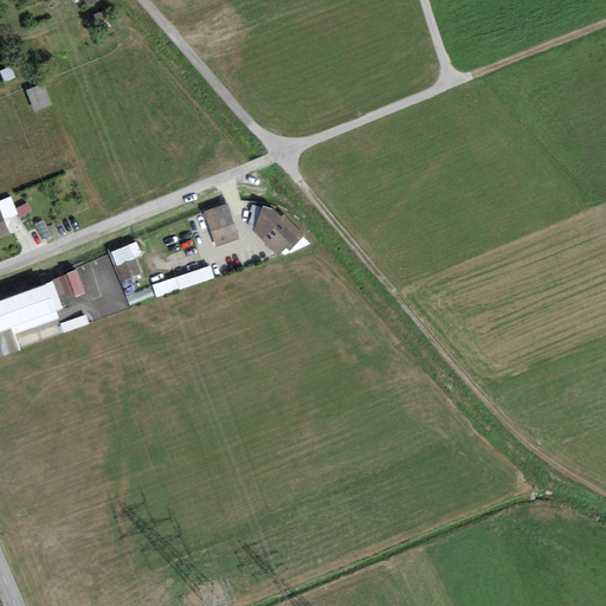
[(229,204),(204,212),(216,246),(239,238),(229,204)]
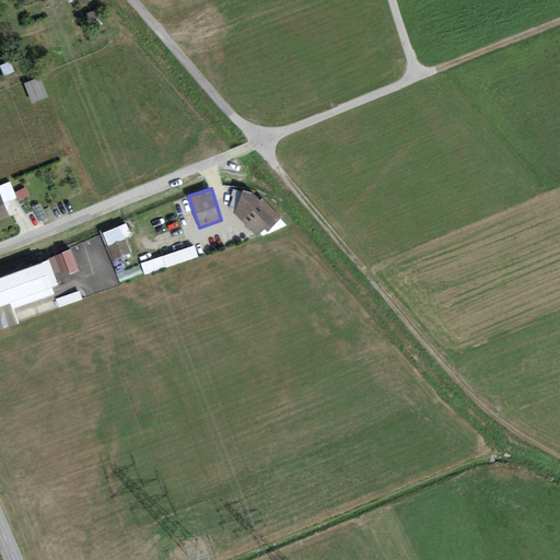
[(252,191),(243,189),(234,213),(257,235),(263,229),(266,231),(280,216),(263,197),(259,199),(252,191)]
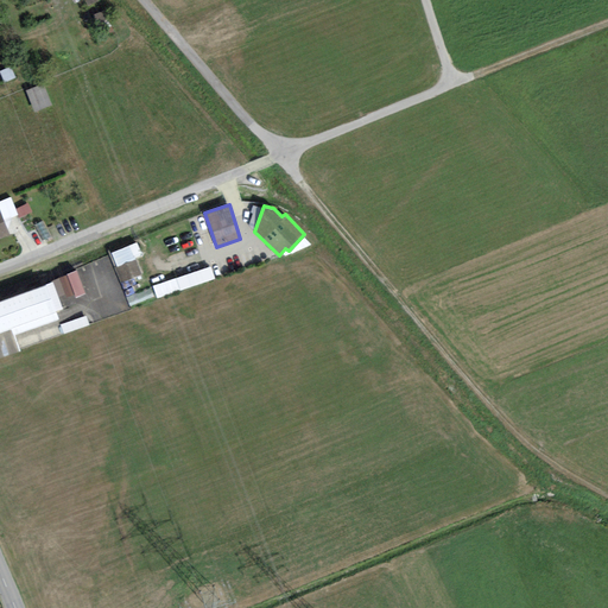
[(114,253),(120,267),(145,257),(139,242),(114,253)]
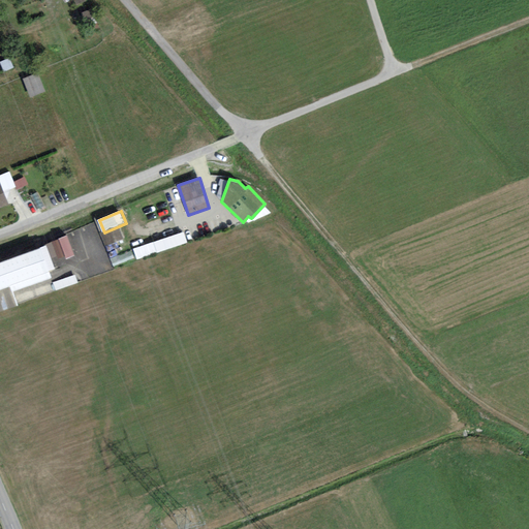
[(126,240),(122,226),(102,234),(99,222),(69,232),(74,250),(97,242),(103,258),(106,257),(110,268),(114,267),(107,247),(126,240)]
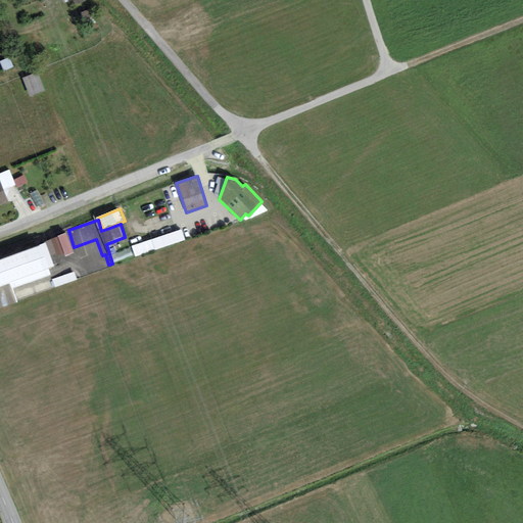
[(137,255),(188,240),(184,229),(133,245),(137,255)]
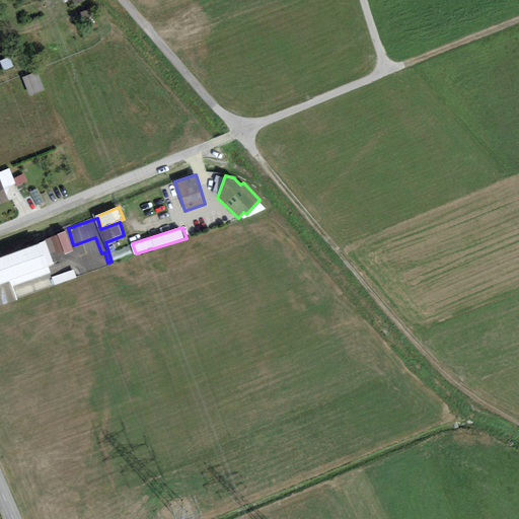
[(48,240),(56,258),(75,249),(67,231),(48,240)]
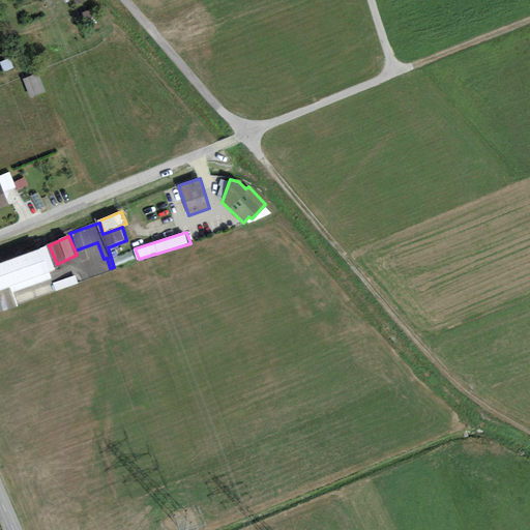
[(48,244),(0,261),(0,311),(18,304),(12,290),(50,277),(47,269),(56,266),(48,244)]
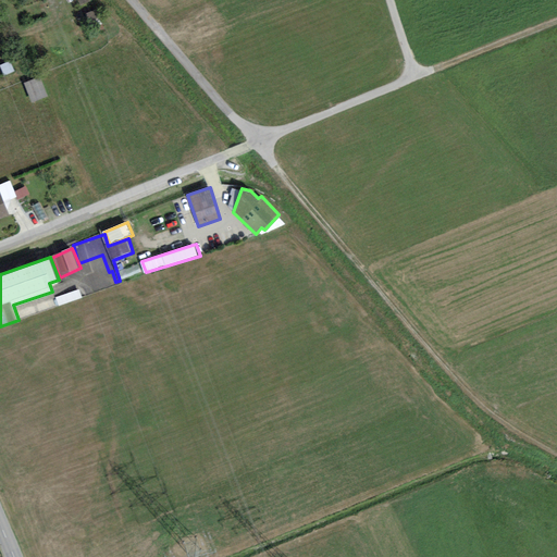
[(82,289),(58,297),(61,306),(84,298),(82,289)]
